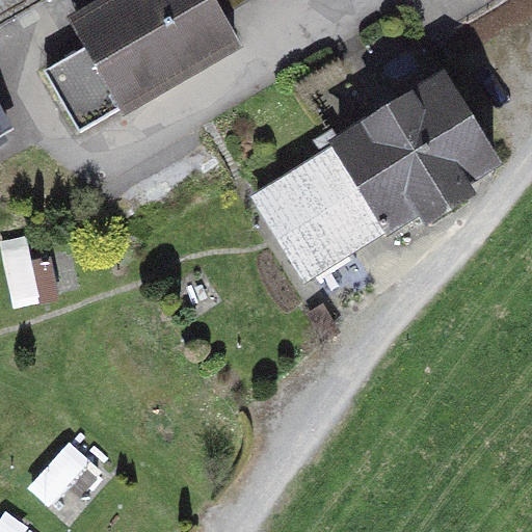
[(43,69),(81,135),(242,43),(224,14),(248,0),(92,0),(67,16),(84,46),(43,69)]
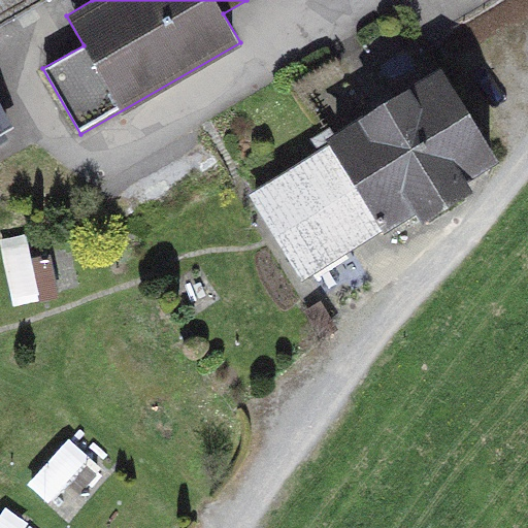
[(431,73),(239,190),(297,283),(489,166),(431,73)]
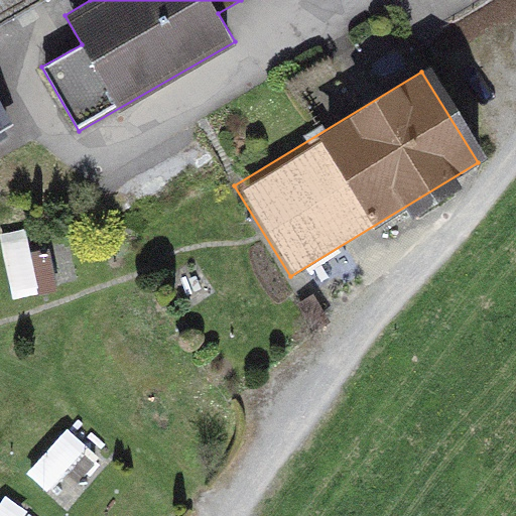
[(0,107),(0,127),(9,122),(0,107)]
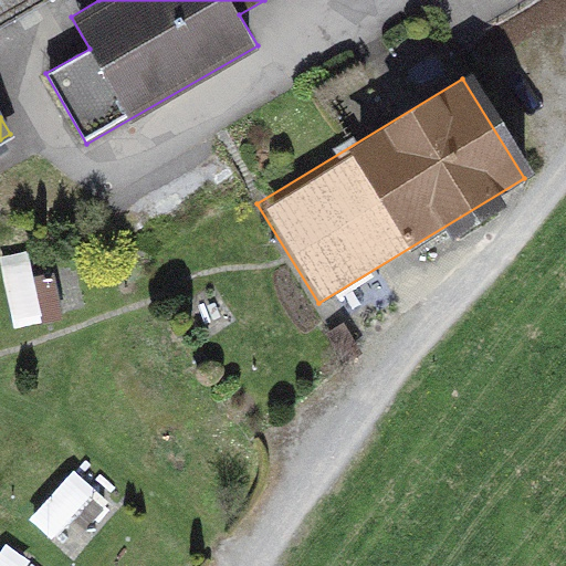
[(27,252),(0,259),(16,327),(61,316),(51,276),(33,280),(27,252)]
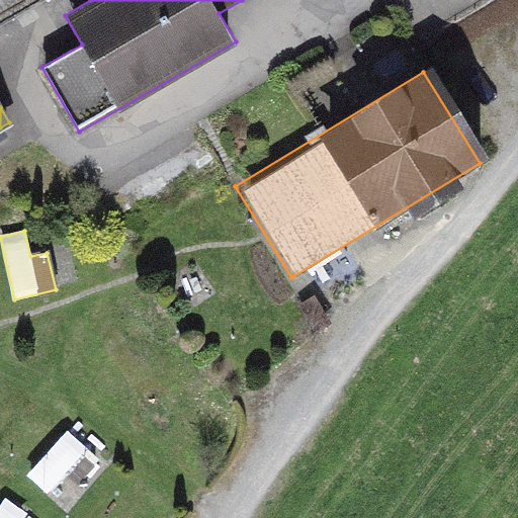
[(67,432),(28,476),(47,492),(66,470),(78,482),(97,459),(67,432)]
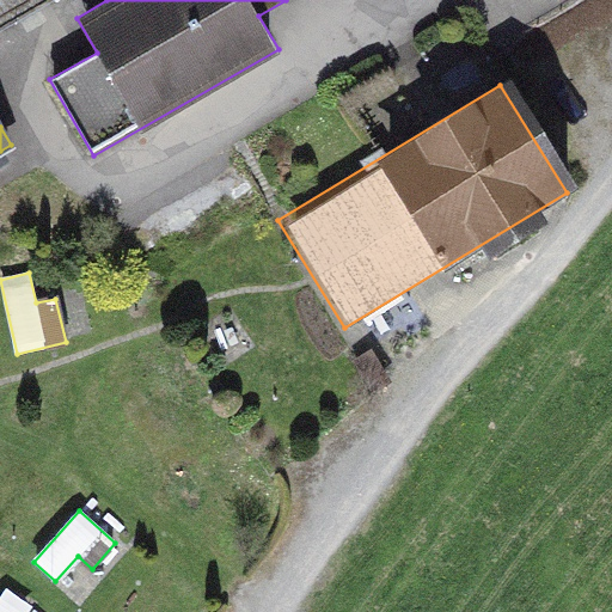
[(28,611),(31,609),(8,592),(0,601),(0,611),(28,611)]
